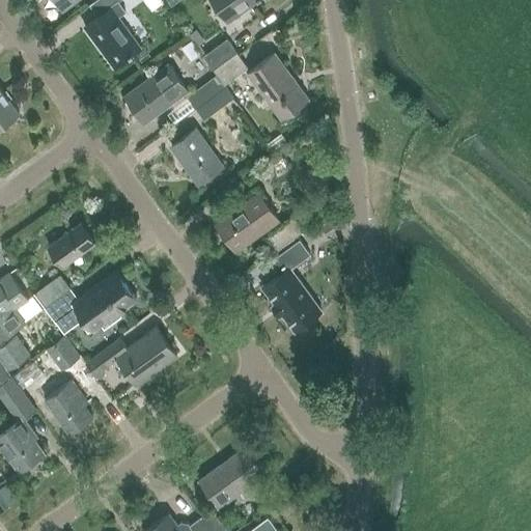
[(54,0),(60,8),(72,0),(54,0)]
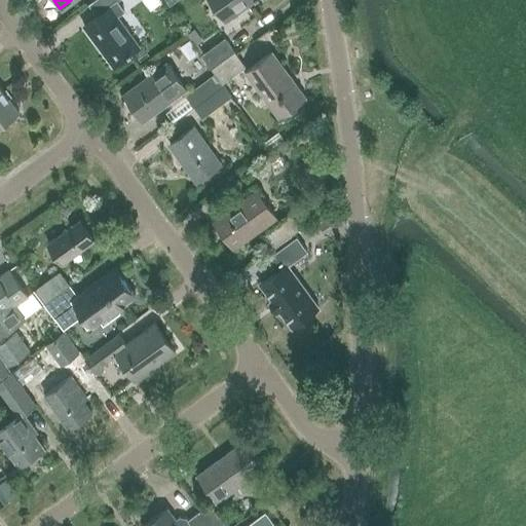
[(212,0),(225,19),(226,21),(255,0),(212,0)]
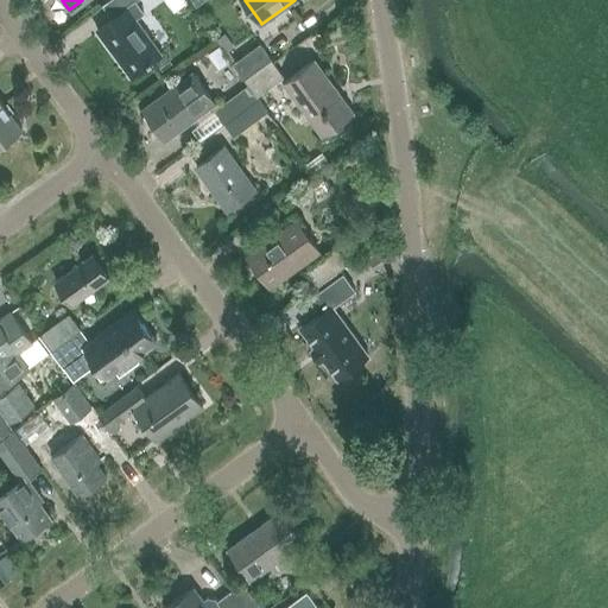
[(162,55),(137,20),(145,14),(135,1),(127,7),(128,8),(97,31),(131,77),(162,55)]
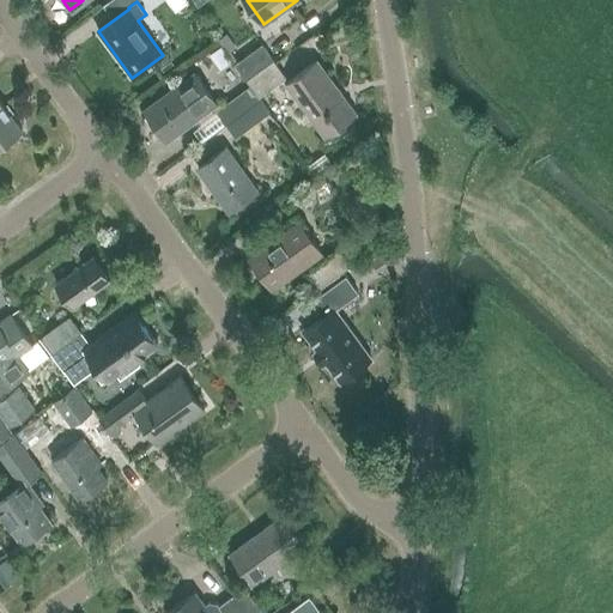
[(225,35),(218,41),(228,54),(235,48),(225,35)]
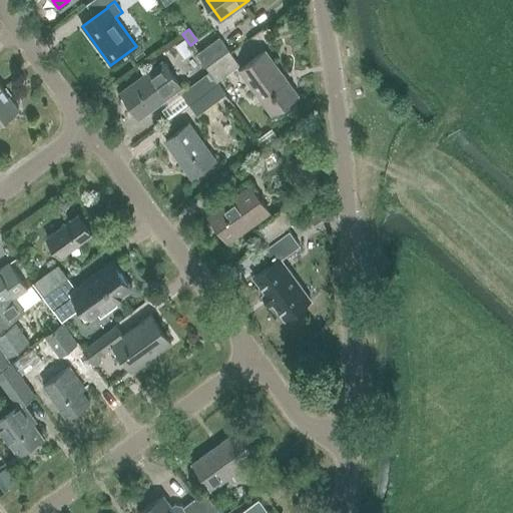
[(206,68),(228,51),(219,38),(196,54),(206,68)]
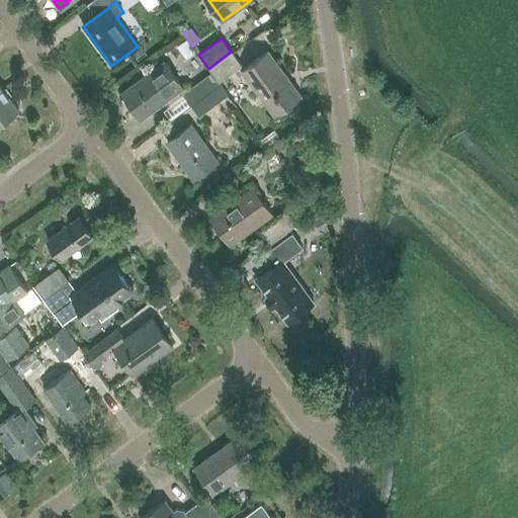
[(240,68),(242,71),(244,70),(231,52),(208,69),(211,73),(221,85),(222,87),(223,86),(220,83),(223,81),(227,86),(228,85),(224,79),(240,68)]
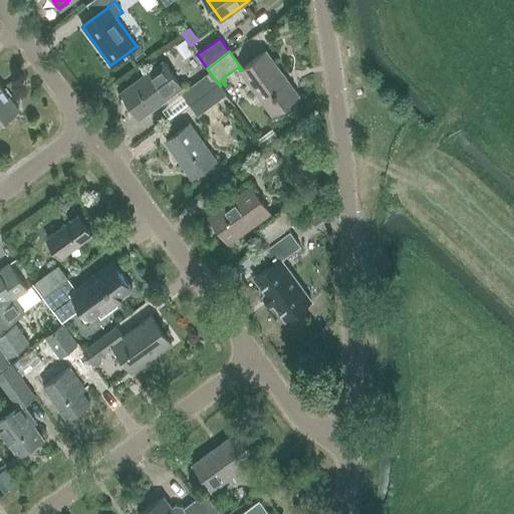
[(242,69),(240,70),(273,115),(299,96),(266,51),(242,69)]
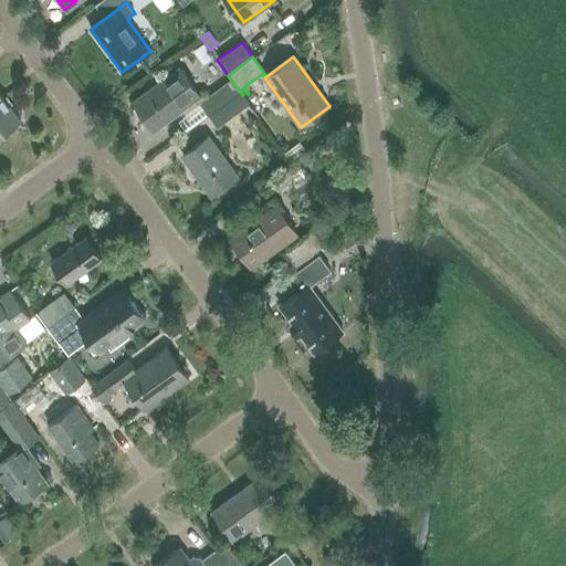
[(134,103),(154,130),(200,96),(180,70),(134,103)]
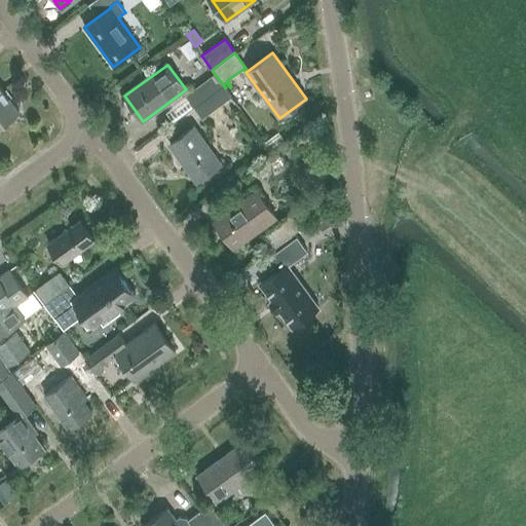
[(186,96),(195,108),(224,86),(215,74),(186,96)]
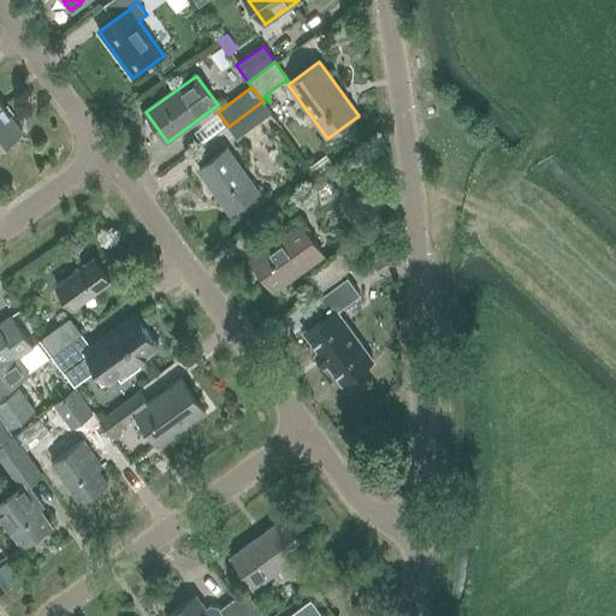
[(272,113),(265,102),(264,104),(262,101),(229,126),(237,138),(272,113)]
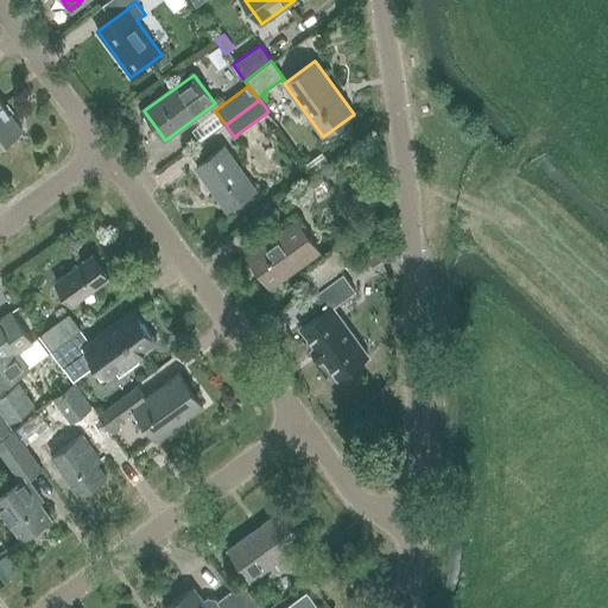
[(0,107),(0,144),(21,130),(4,105),(0,107)]
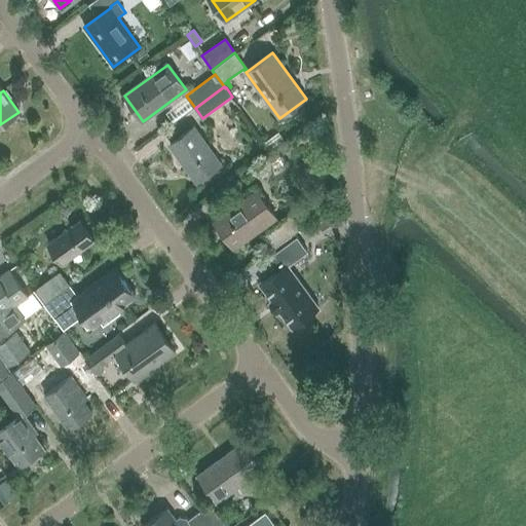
[(171,146),(197,183),(222,165),(195,127),(171,146)]
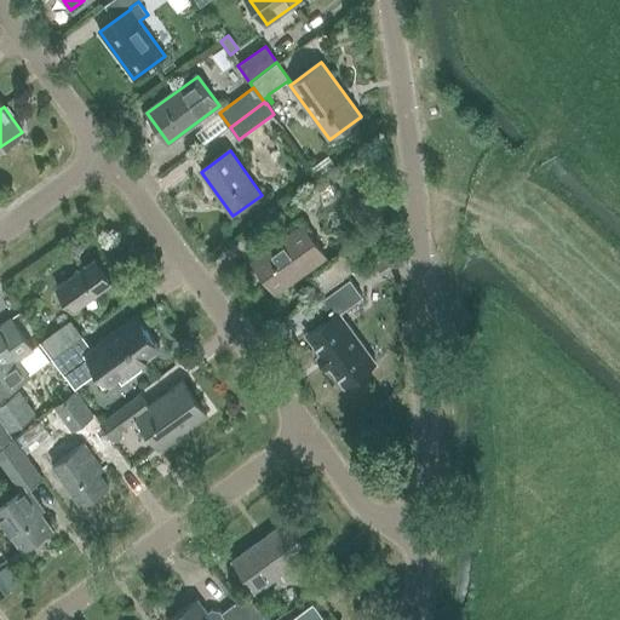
[(254,262),(277,293),(326,257),(303,225),(254,262)]
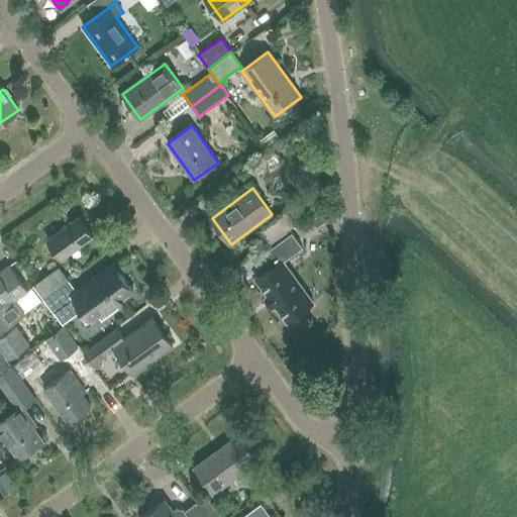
[(322,207),(310,216),(317,227),(330,219),(322,207)]
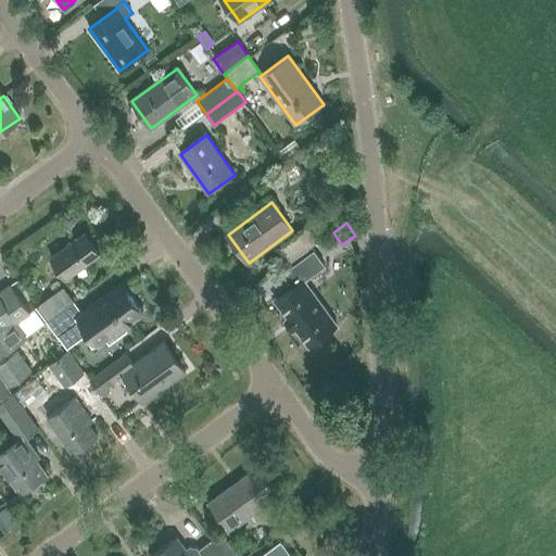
[(280,249),(291,263),(327,237),(326,235),(324,237),(315,224),(310,228),(308,228),(280,249)]
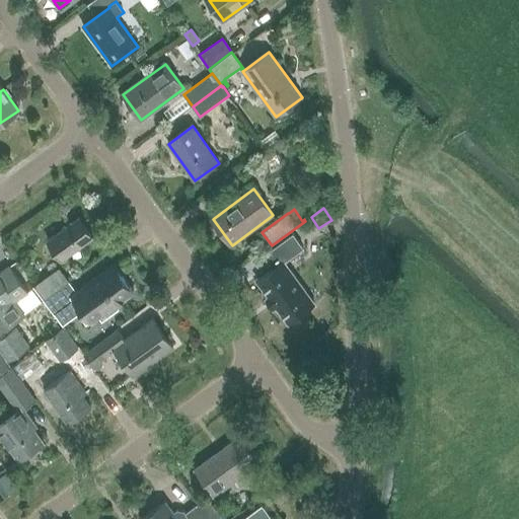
[(48,241),(62,261),(92,238),(78,219),(48,241)]
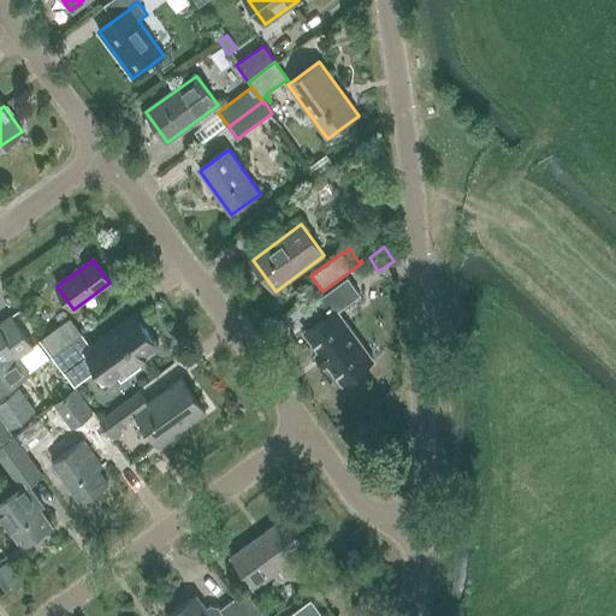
[(324,319),(304,333),(320,353),(315,355),(317,356),(320,354),(326,362),(323,365),(324,366),(327,363),(342,384),(373,361),(337,312),(360,295),(348,278),(313,303),(324,319)]
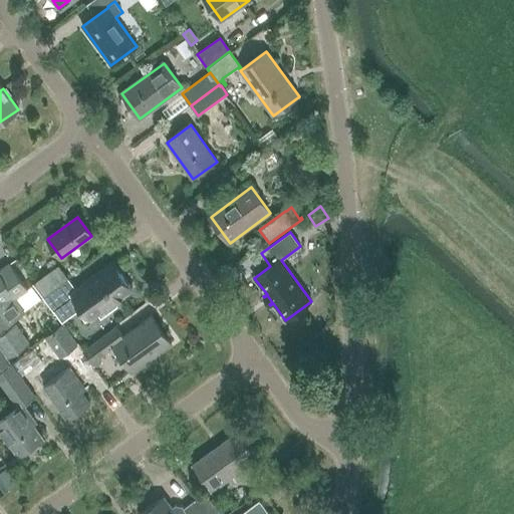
[(0,328),(1,329),(26,311),(16,298),(28,290),(9,263),(0,269),(0,328)]
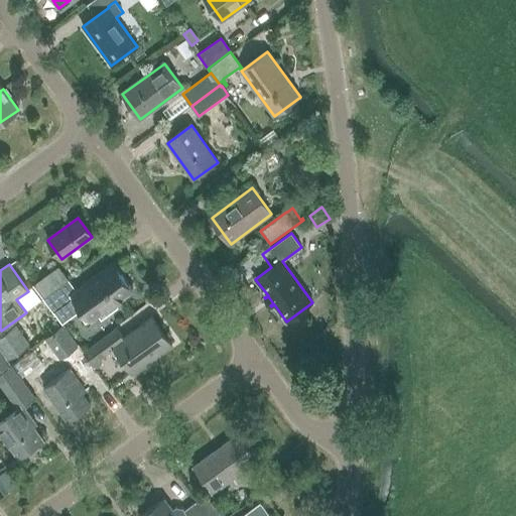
[(77,291),(73,293),(76,297),(91,318),(98,313),(101,318),(117,306),(114,302),(131,289),(114,264),(77,291)]
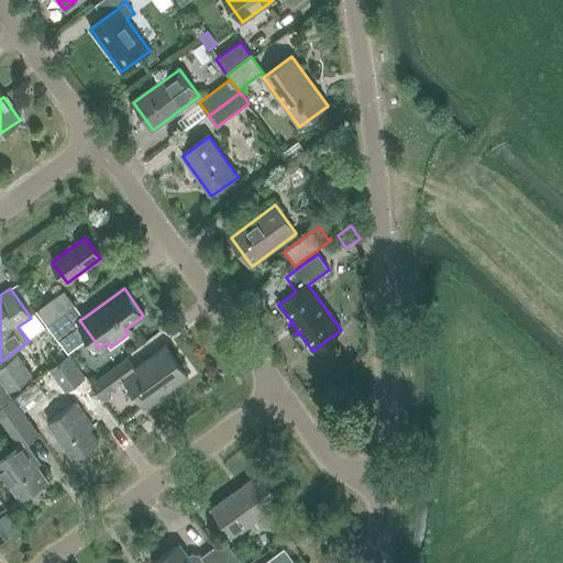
[(34,312),(45,328),(74,308),(62,293),(34,312)]
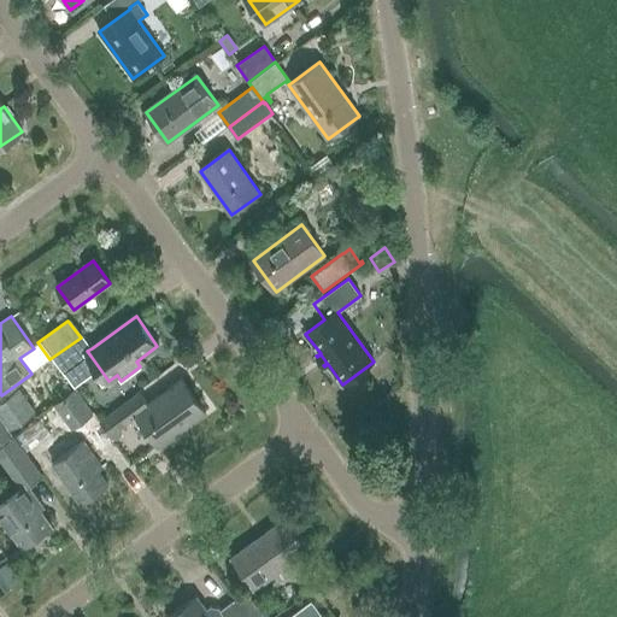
[(83,335),(52,358),(64,375),(90,356),(87,351),(92,348),(83,335)]
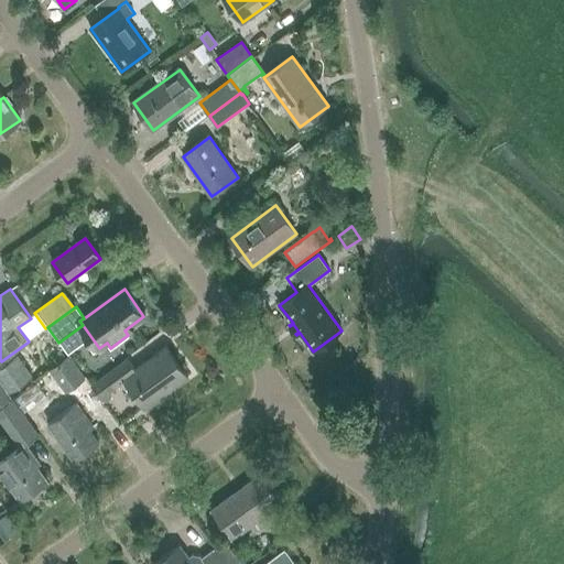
[(129,360),(106,377),(105,376),(90,386),(105,405),(111,400),(108,396),(115,390),(127,381),(147,409),(188,378),(166,347),(136,369),(129,360)]
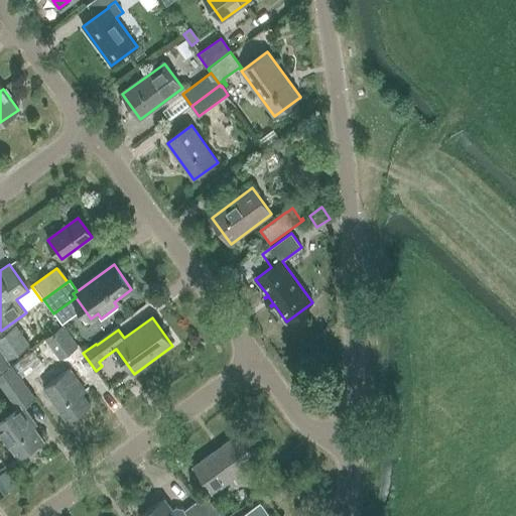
[(43,340),(59,359),(78,345),(62,325),(43,340)]
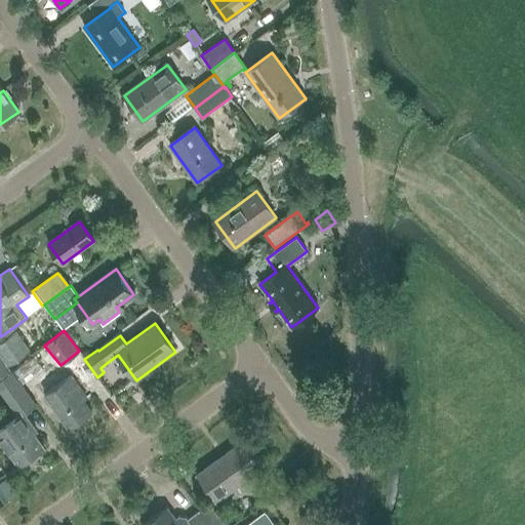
[(0,342),(0,352),(9,365),(30,351),(16,331),(0,342)]
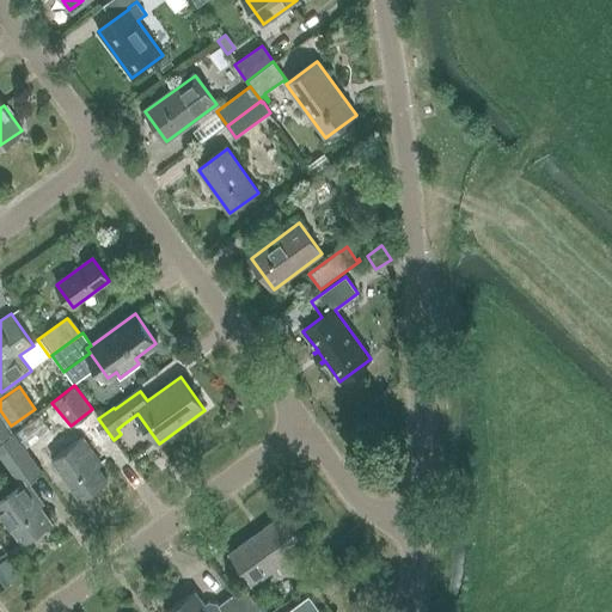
[(0,415),(0,440),(12,432),(0,415)]
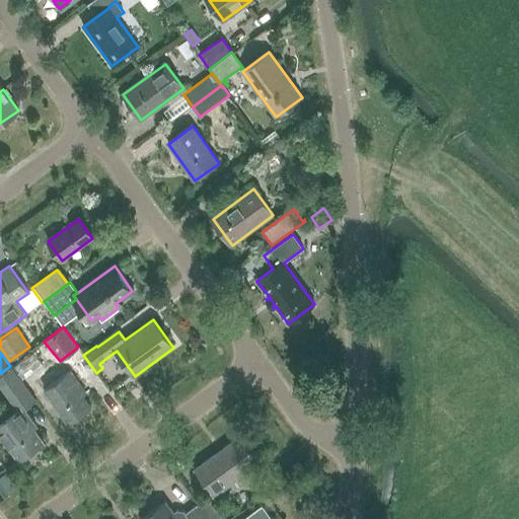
[(0,434),(19,460),(43,442),(33,430),(36,427),(23,409),(35,400),(11,367),(0,375),(0,387),(16,411),(0,422),(0,434)]
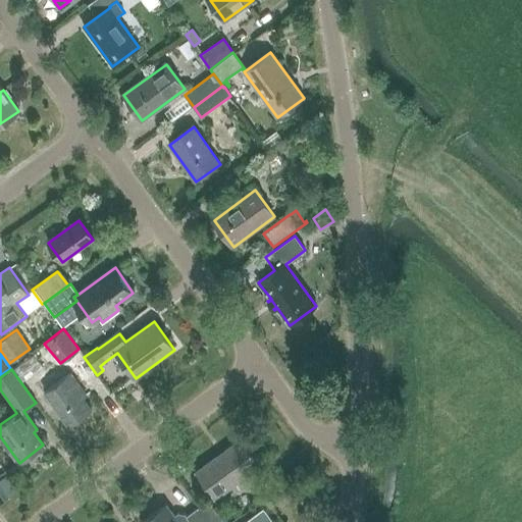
[(45,395),(68,427),(91,411),(77,392),(81,388),(71,376),(69,377),(63,369),(41,385),(46,394),(45,395)]
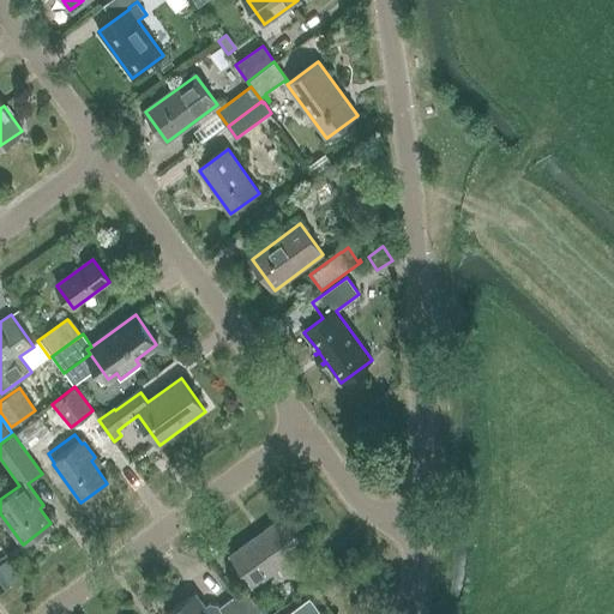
[(233,557),(254,587),(308,547),(287,517),(233,557)]
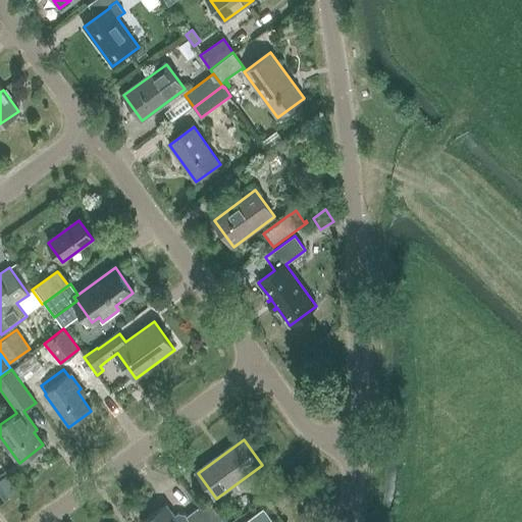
[(224,521),(208,501),(198,508),(207,521),(224,521)]
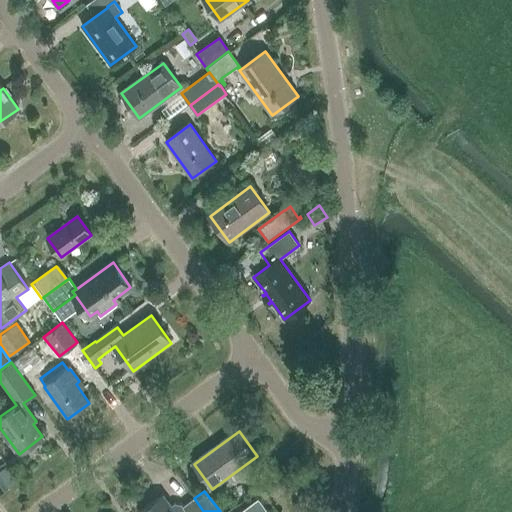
[(186,511),(182,507),(183,506),(181,505),(174,504),(171,506),(163,496),(140,511),(186,511)]
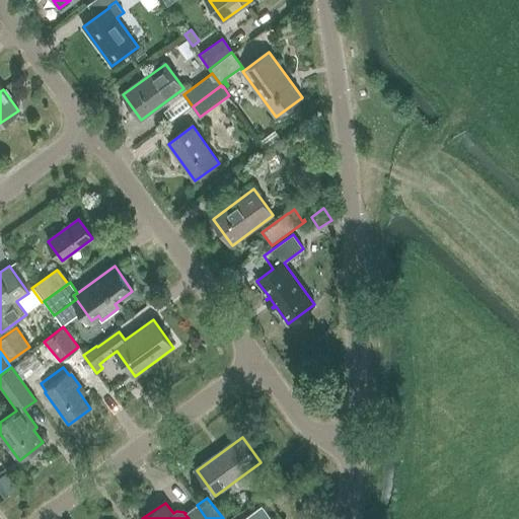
[(206,518),(197,505),(186,513),(184,514),(189,518),(206,518)]
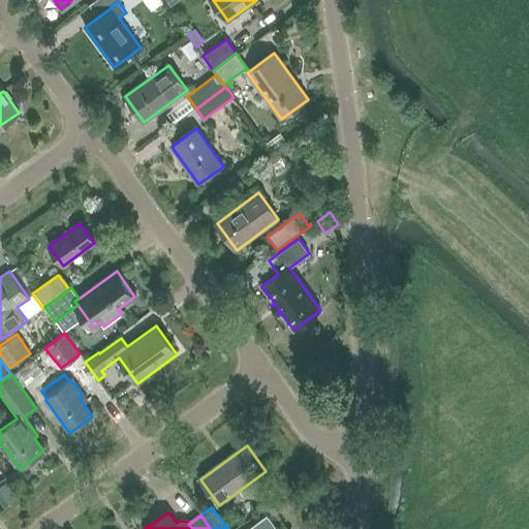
[(268,515),(247,528),(277,528),(278,528),(268,515)]
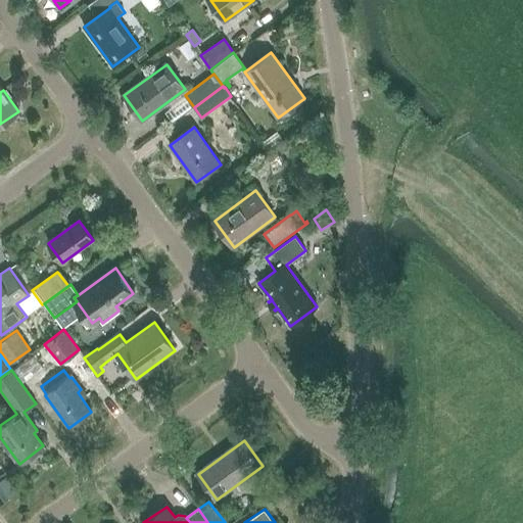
All buildings are outlined.
